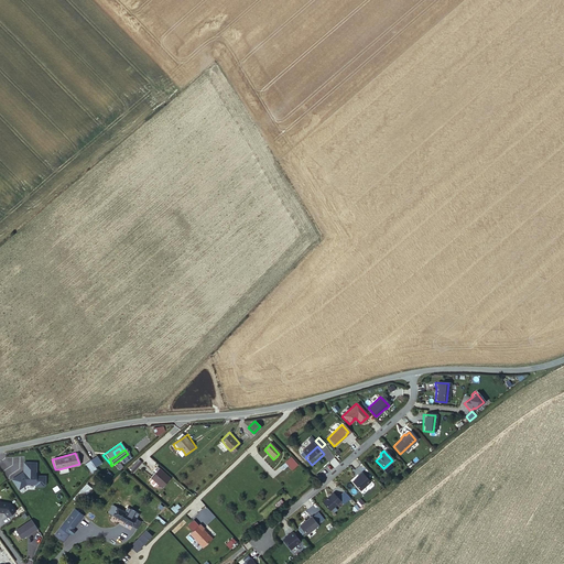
[(94,456),(89,459),(95,468),(100,464),(94,456)]
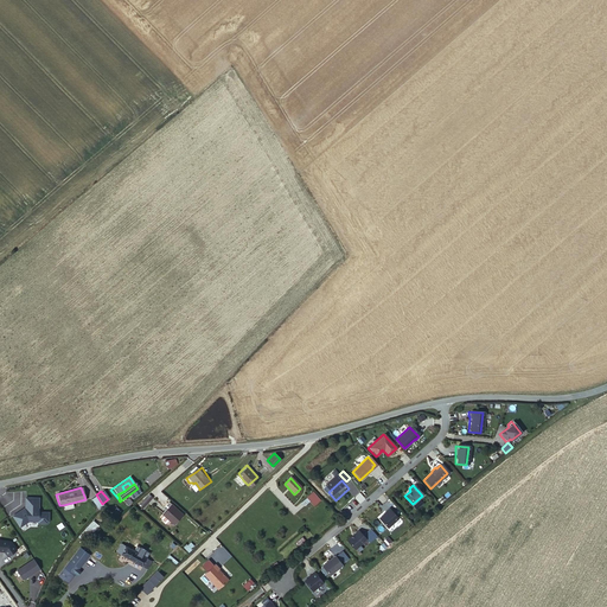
[(90,499),(98,509),(103,505),(102,504),(96,494),(90,499)]
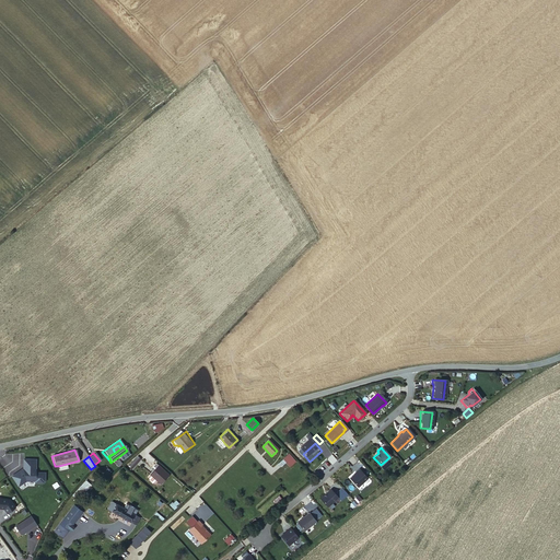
[(36,459),(23,459),(23,468),(11,476),(19,488),(26,482),(34,482),(34,483),(46,485),(46,473),(36,471),(36,459)]
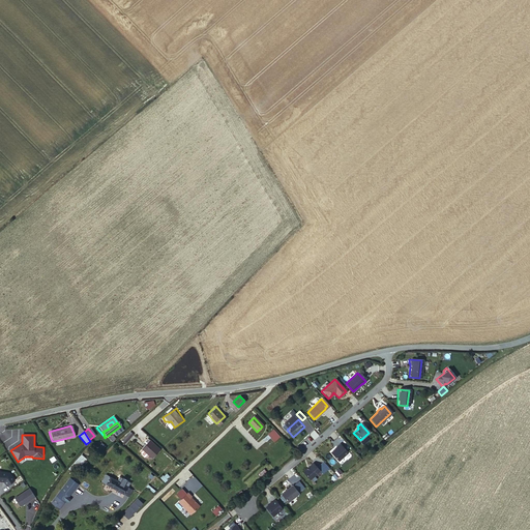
[(275,435),(269,440),(272,443),(278,439),(275,435)]
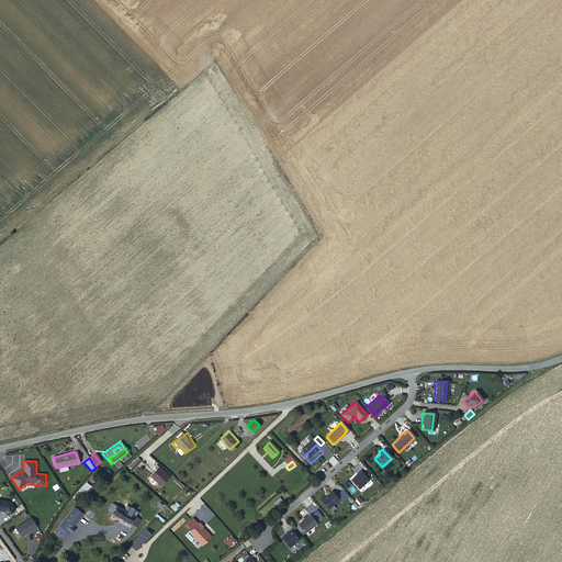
[(149,476),(150,476),(157,483),(160,485),(169,476),(159,468),(149,476)]
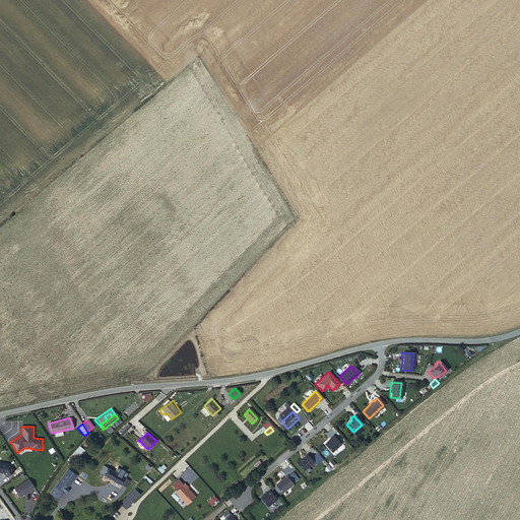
[(332,436),(328,439),(329,440),(327,441),(323,445),(331,453),(340,445),(332,436)]
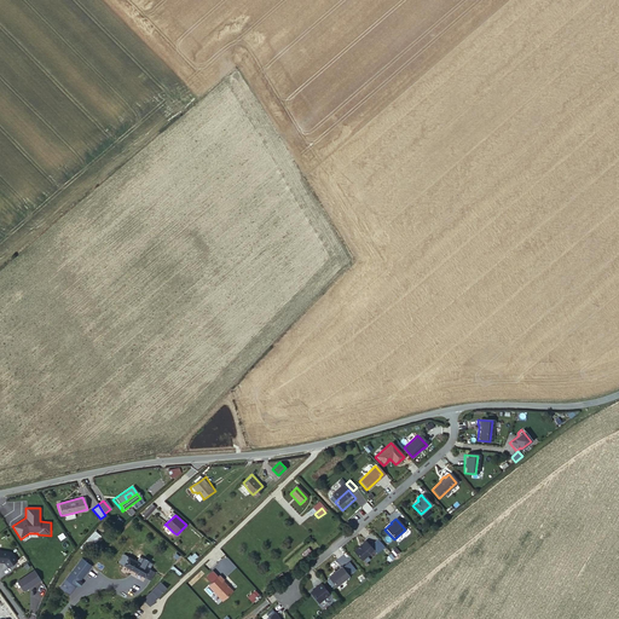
[(173,532),(166,525),(162,528),(169,536),(173,532)]
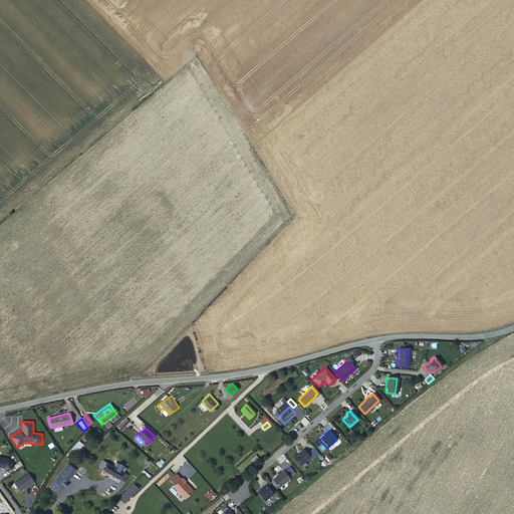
[(75,455),(84,446),(80,442),(71,451),(75,455)]
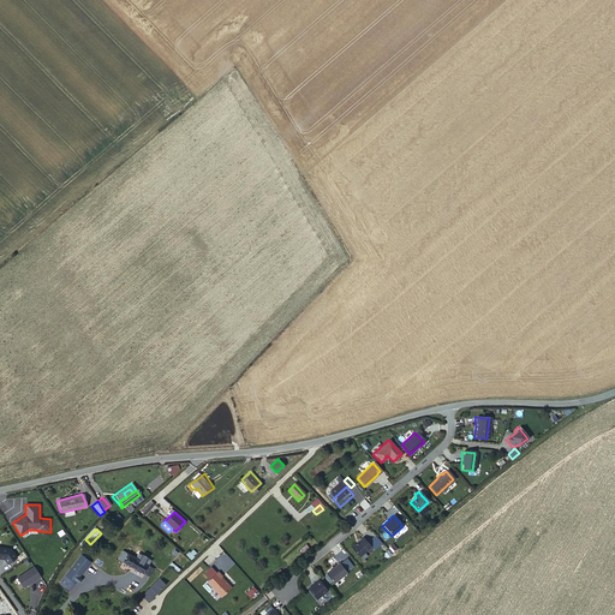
[(360,538),(348,548),(357,557),(369,548),(360,538)]
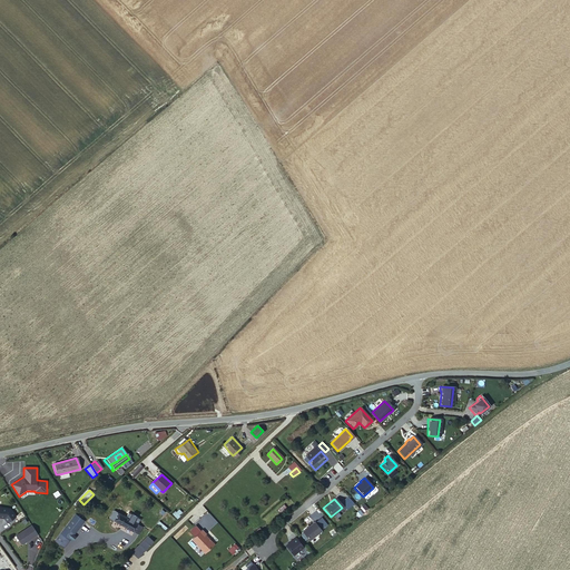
[(11,509),(0,507),(0,518),(5,519),(8,523),(17,517),(11,509)]
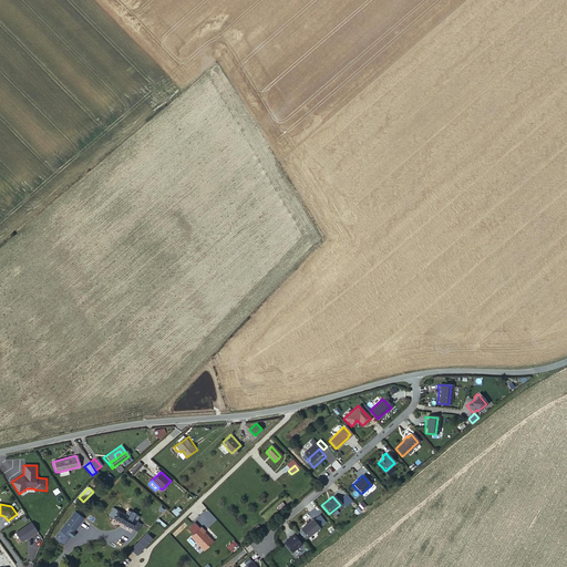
[(109,515),(138,532),(143,523),(113,507),(109,515)]
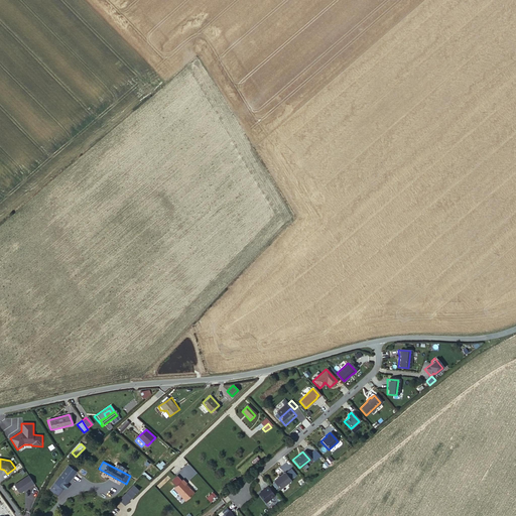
[(68,465),(49,489),(58,496),(65,488),(67,489),(70,486),(68,484),(78,472),(68,465)]
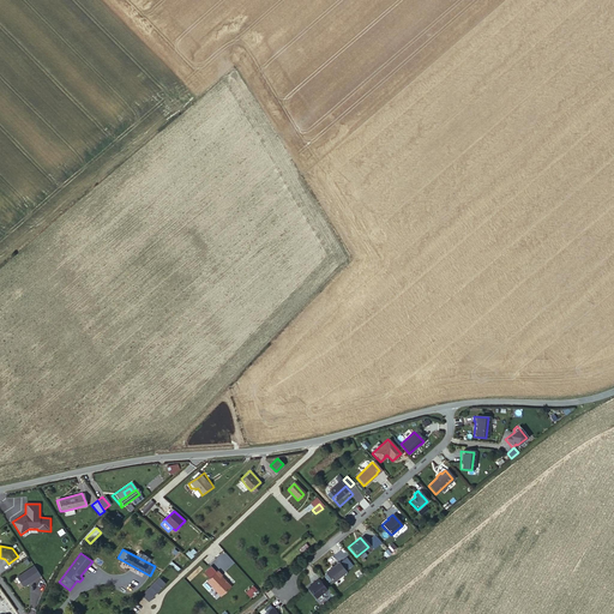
[(337,563),(325,573),(332,583),(345,573),(337,563)]
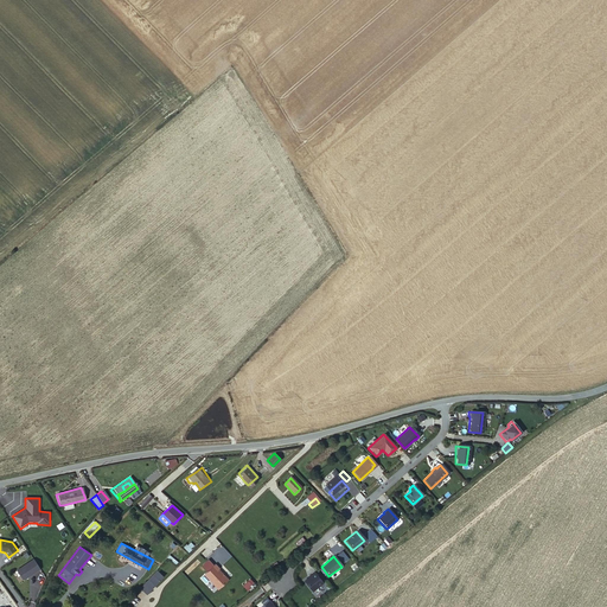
[(40,570),(33,560),(17,570),(23,581),(40,570)]
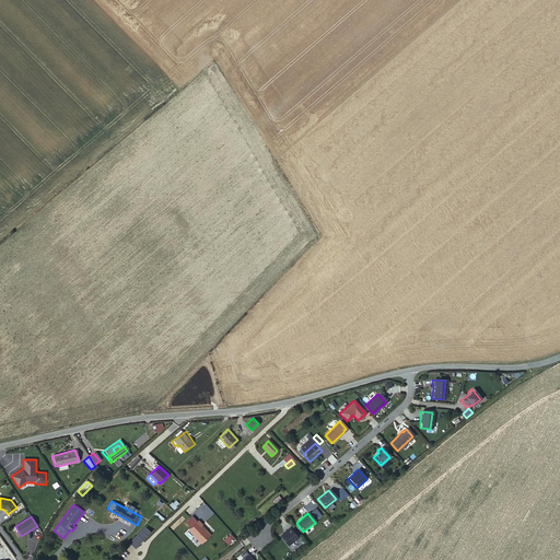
[(197,521),(188,531),(199,544),(209,536),(200,526),(201,525),(197,521)]
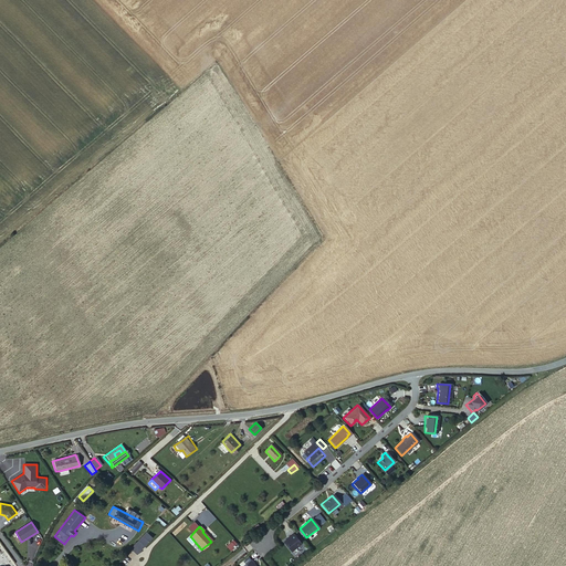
[(146,532),(130,549),(135,554),(152,537),(146,532)]
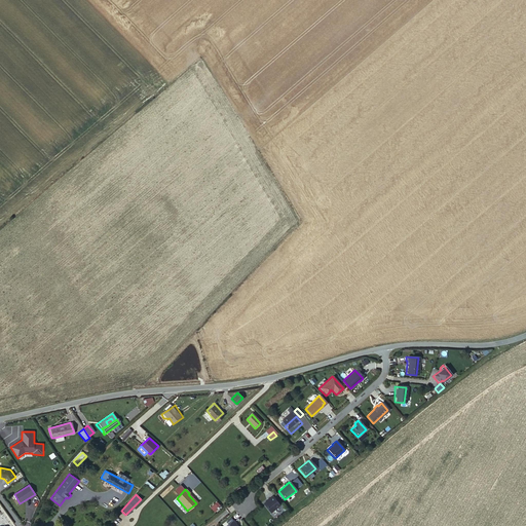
[(271,497),(263,503),(270,513),(278,505),(271,497)]
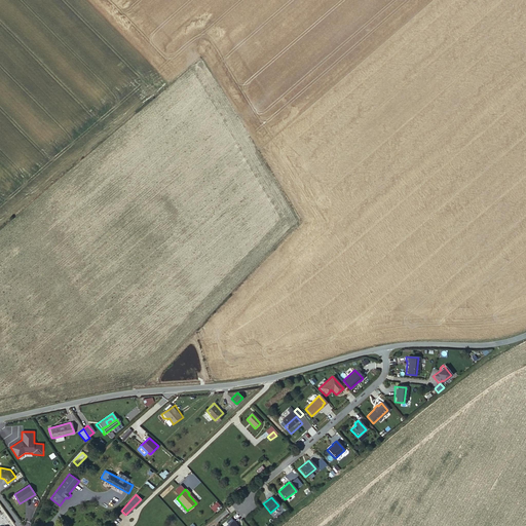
[(215,513),(221,506),(217,501),(211,508),(215,513)]
